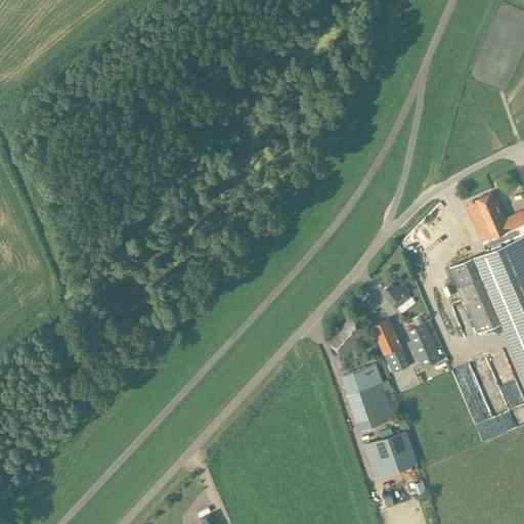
[(468,205),(467,205),(486,251),(450,266),(478,333),(503,322),(523,373),(523,228),(522,223),(509,228),(493,191),(476,199),(477,201),(475,202),(472,200),(468,202),(468,205)]
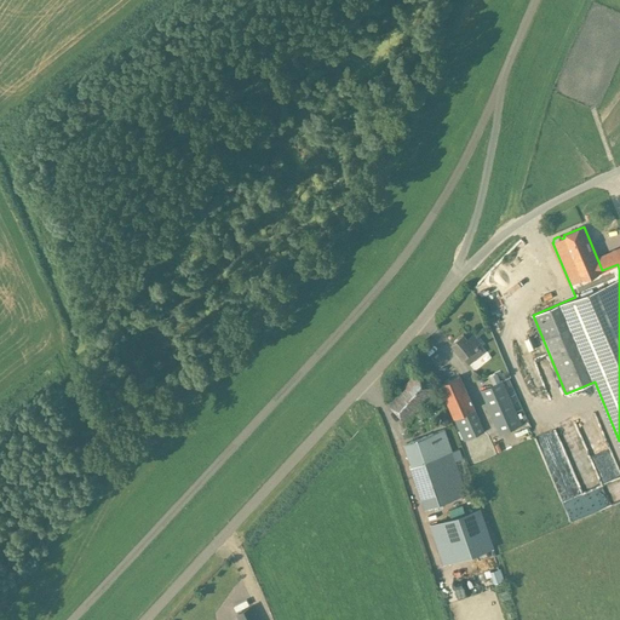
[(481,343),(474,334),(468,339),(463,334),(452,344),(469,365),(484,352),(478,345),(481,343)]
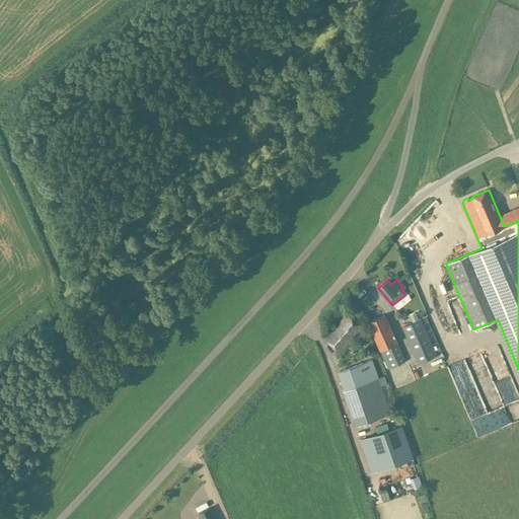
[(348,313),(324,339),(340,352),(362,326),(348,313)]
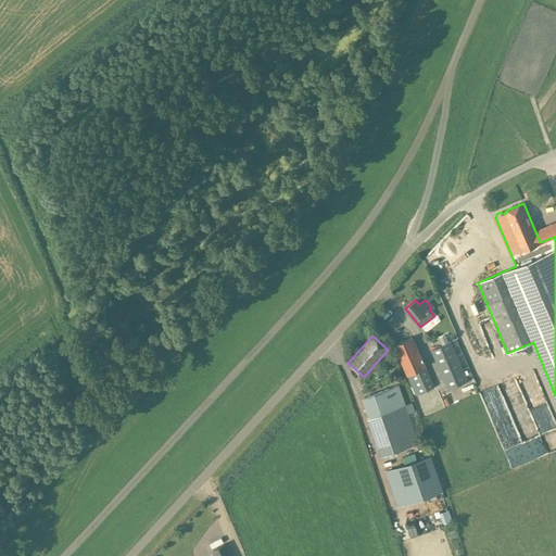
[(436,388),(413,337),(393,345),(407,376),(407,375),(416,395),(425,392),(427,397),(438,393),(434,388),(436,388)]
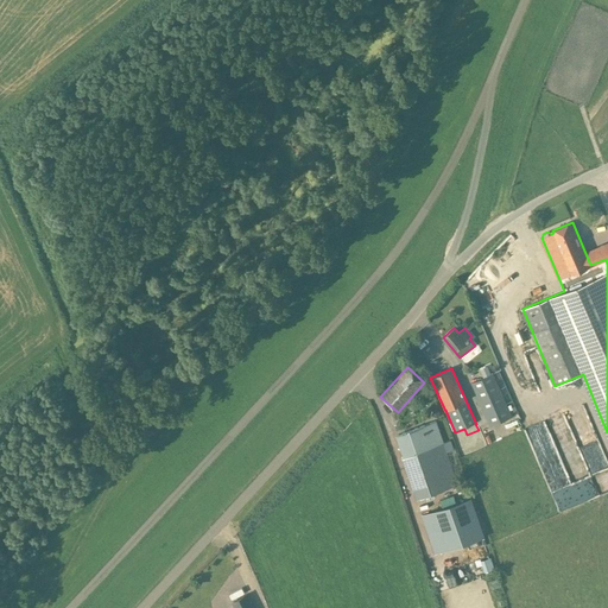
[(493,373),(472,382),(491,426),(513,417),(508,406),(493,373)]
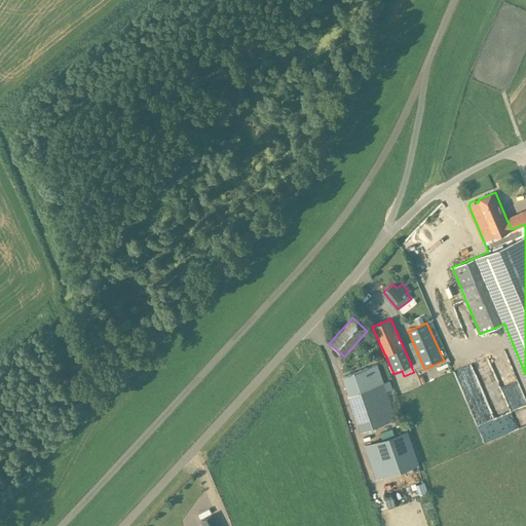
[(516,428),(525,424),(525,403),(508,359),(491,366),(509,408),(502,411),(508,423),(513,421),(516,428)]
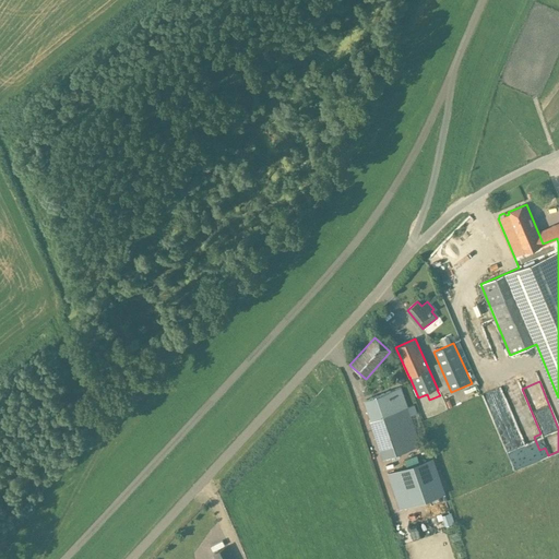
[(369,420),(382,458),(420,444),(401,388),(365,400),(371,419),(369,420)]
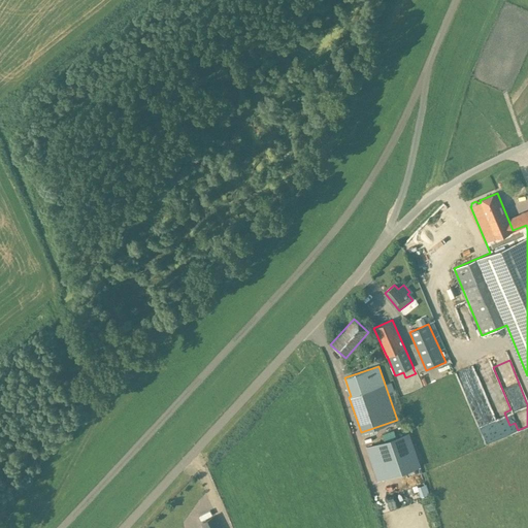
[(494,421),(485,424),(483,418),(477,420),(486,443),(502,436),(498,427),(497,428),(494,421)]
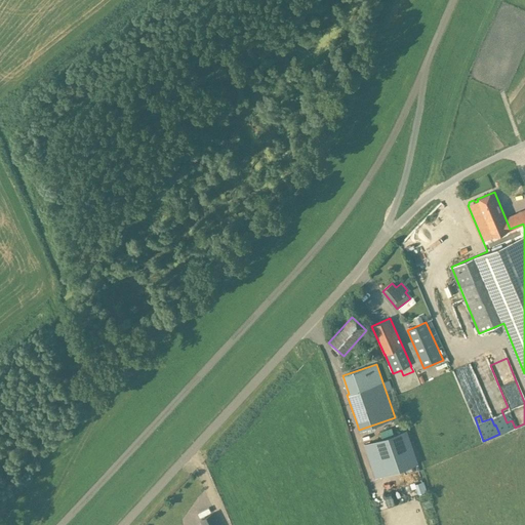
[(418,462),(407,431),(364,445),(375,477),(377,477),(418,462)]
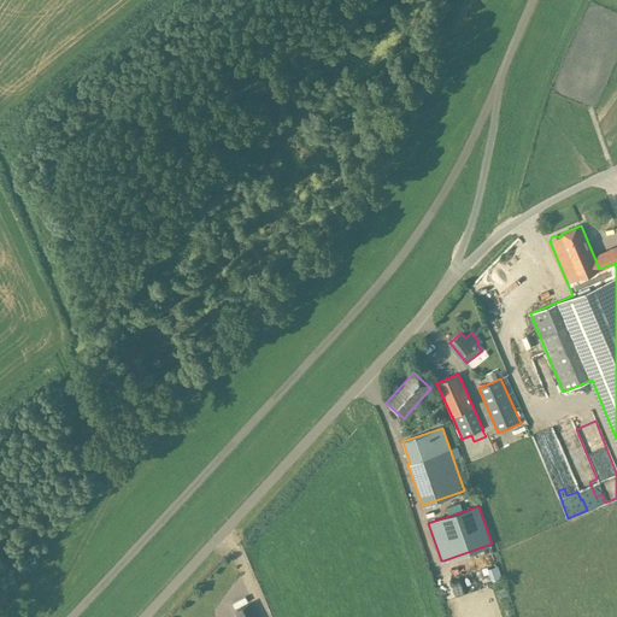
[(488,566),(491,582),(503,581),(500,564),(488,566)]
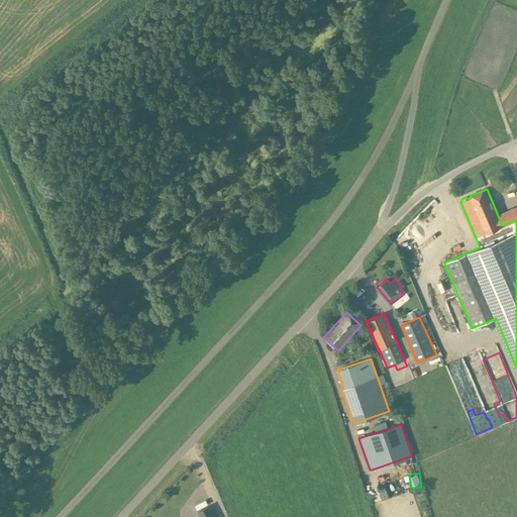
[(198,511),(201,516),(215,516),(209,506),(198,511)]
